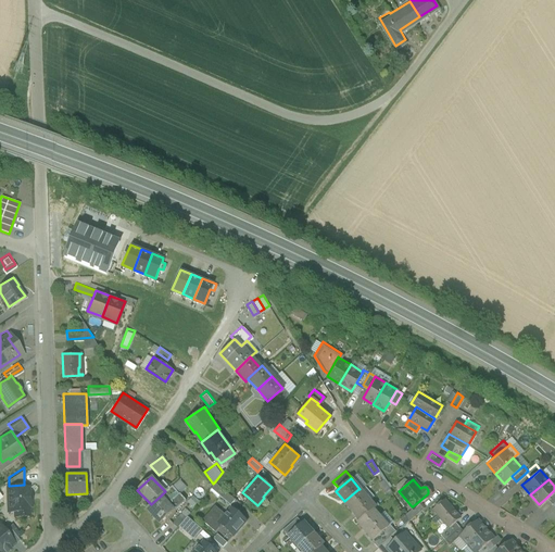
[(223,488),(215,481),(213,484),(210,487),(218,493),(223,488)]
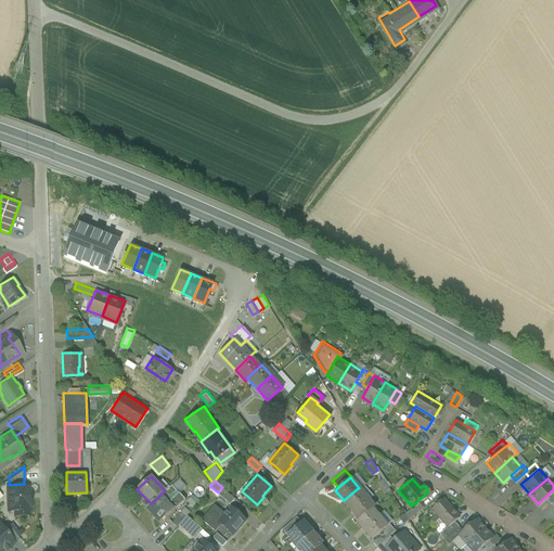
[(9,485),(7,485),(8,509),(14,509),(14,513),(28,513),(27,503),(29,503),(29,495),(27,495),(27,484),(24,484),(9,485)]
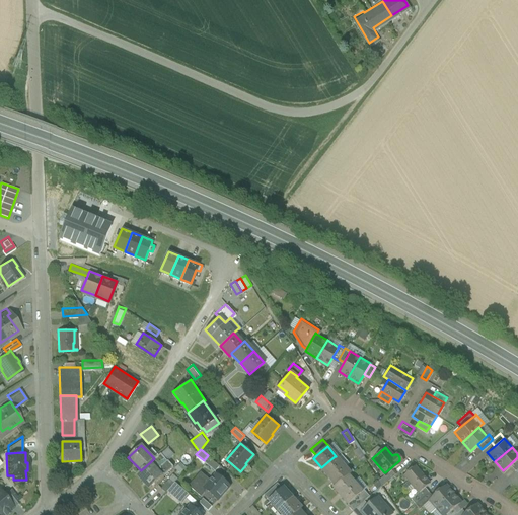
[(154,458),(150,462),(141,470),(137,474),(149,489),(173,466),(160,452),(154,458)]
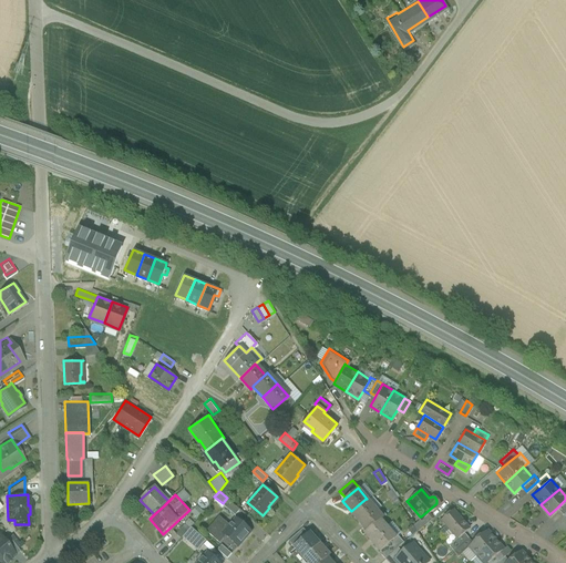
[(238,508),(227,498),(223,503),(234,513),(238,508)]
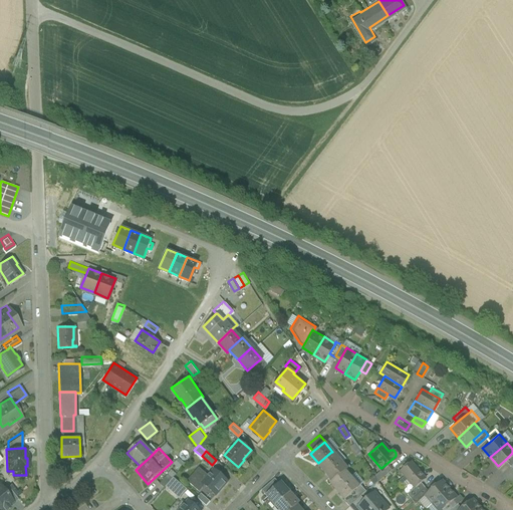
[(331,452),(318,463),(332,478),(332,479),(343,469),(343,470),(345,468),(331,452)]
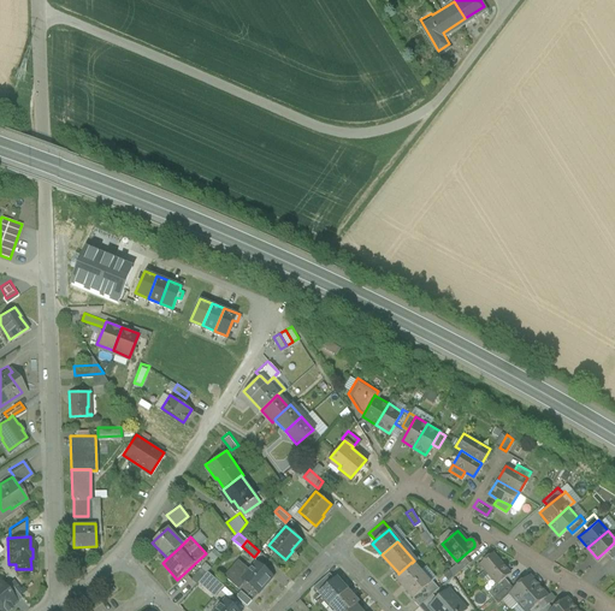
[(509,570),(492,551),(479,562),(496,581),(496,582),(503,575),(509,570)]
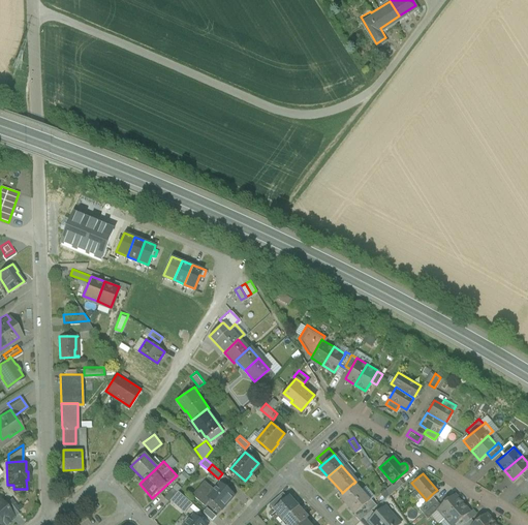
[(399,476),(393,482),(392,482),(385,488),(389,493),(403,482),(399,476)]
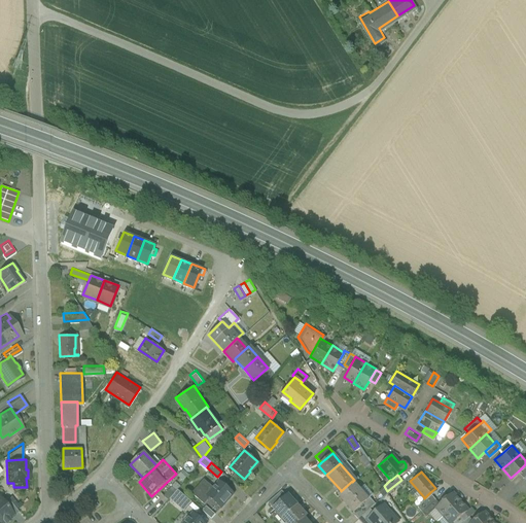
[(213,487),(203,478),(190,491),(203,502),(208,496),(219,507),(233,492),(219,480),(213,487)]
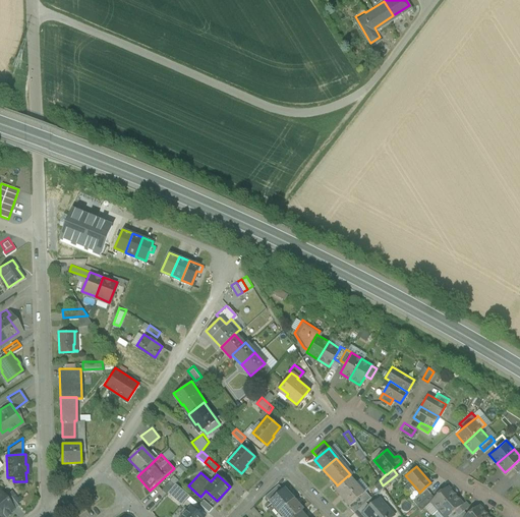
[(348,475),(337,485),(337,484),(335,486),(349,504),(361,493),(348,476),(348,475)]
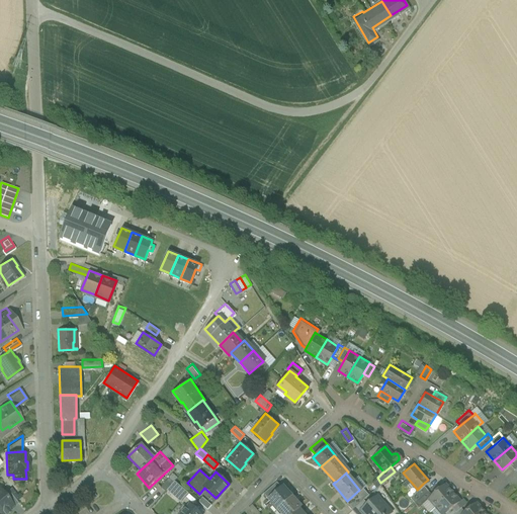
[(168,477),(160,486),(165,490),(173,481),(168,477)]
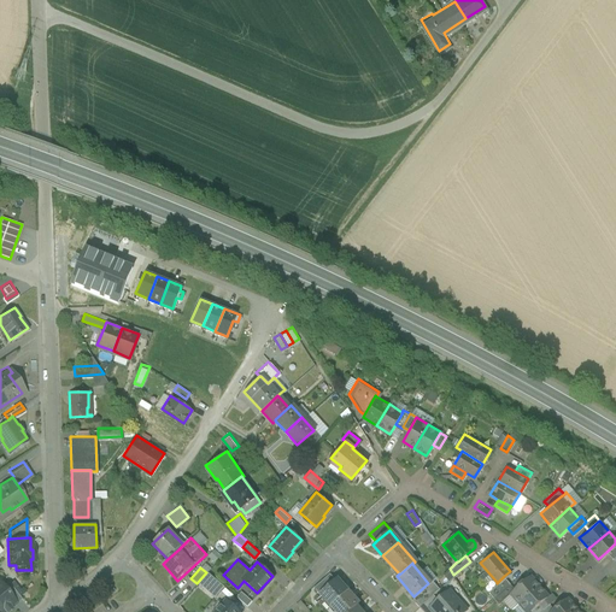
[(330,571),(315,584),(321,592),(335,577),(330,571)]
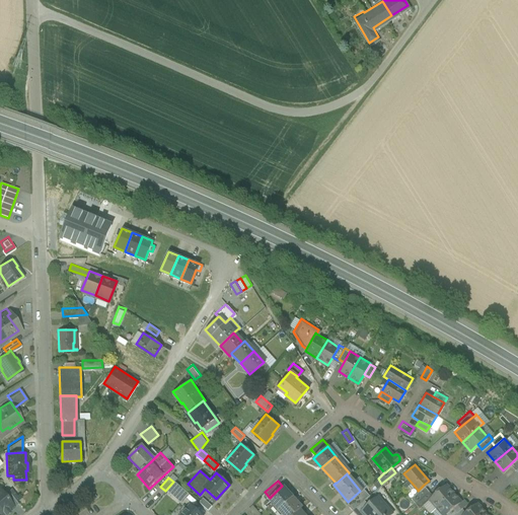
[(432,495),(429,498),(436,506),(452,492),(445,483),(432,495)]
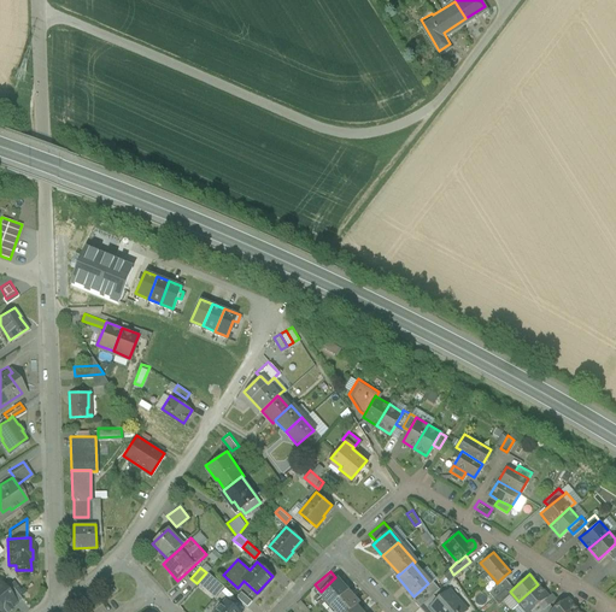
[(335,577),(321,592),(330,604),(347,588),(338,576),(335,577)]
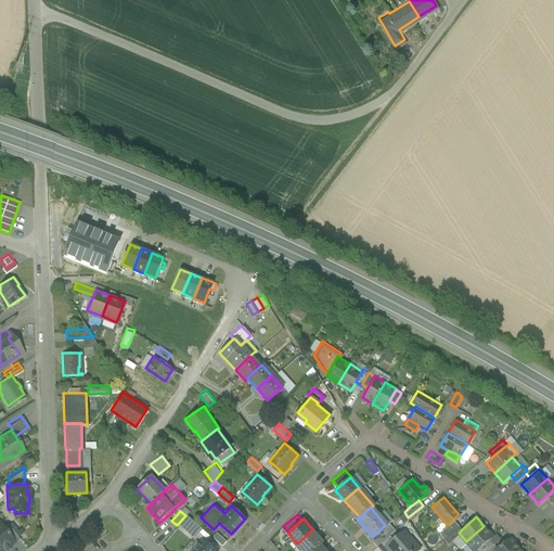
[(453,519),(447,525),(447,524),(438,532),(443,537),(458,524),(453,519)]
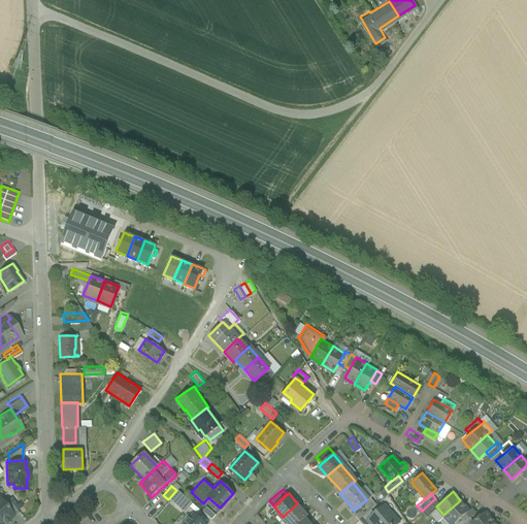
[(18,511),(6,496),(1,500),(12,515),(18,511)]
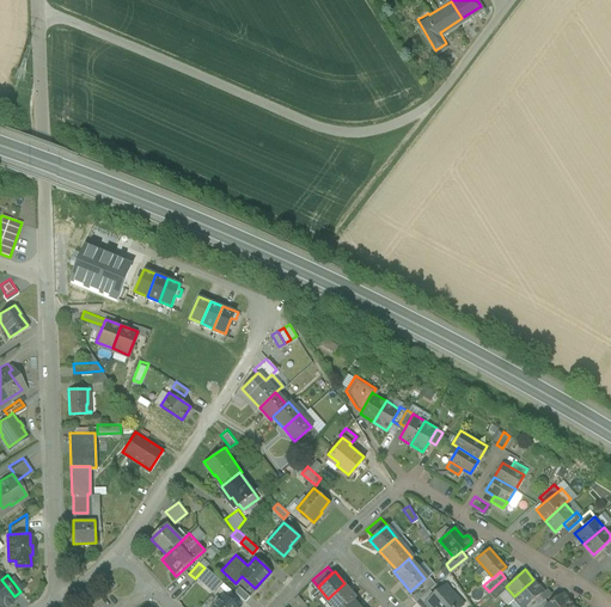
[(1,580),(0,577),(0,605),(1,606),(5,604),(6,606),(11,601),(10,600),(14,596),(1,580)]
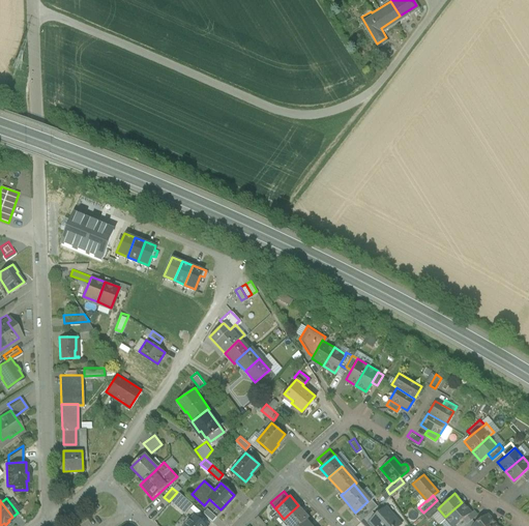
[(373,500),(355,515),(359,520),(371,509),(372,509),(377,504),(373,500)]
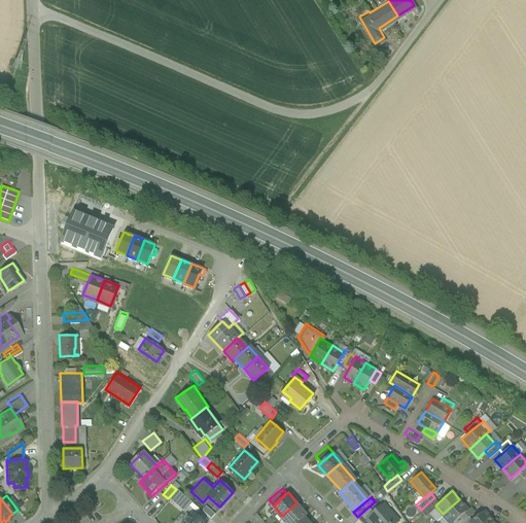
[(434,497),(421,510),(425,515),(435,506),(439,502),(434,497)]
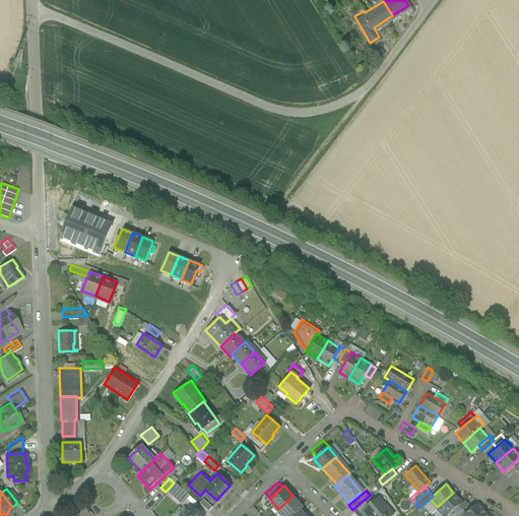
[(453,493),(437,507),(444,515),(454,507),(461,501),(453,493)]
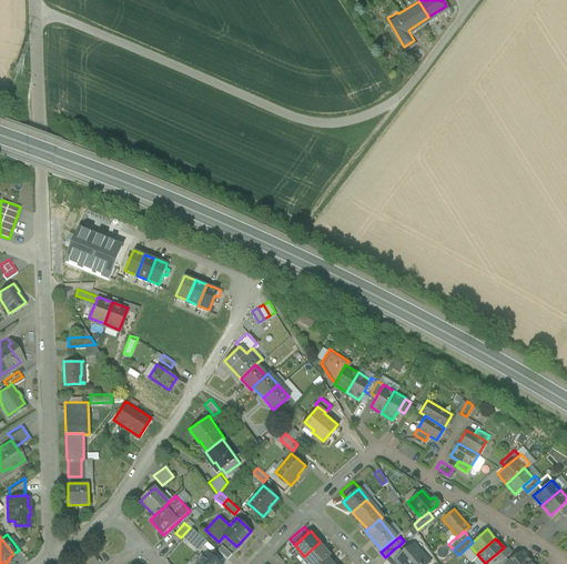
[(320,542),(304,556),(311,563),(317,563),(327,555),(327,556),(330,554),(320,542)]
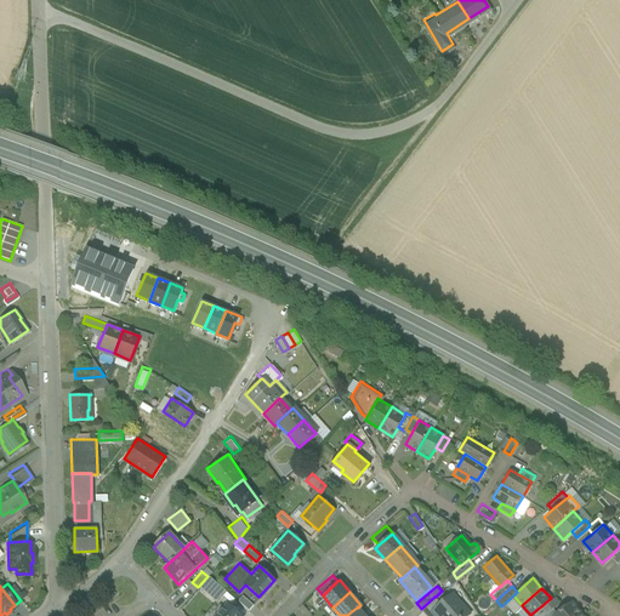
[(462,615),(468,611),(451,592),(439,602),(441,602),(436,605),(439,609),(434,614),(436,614),(437,615),(462,615)]
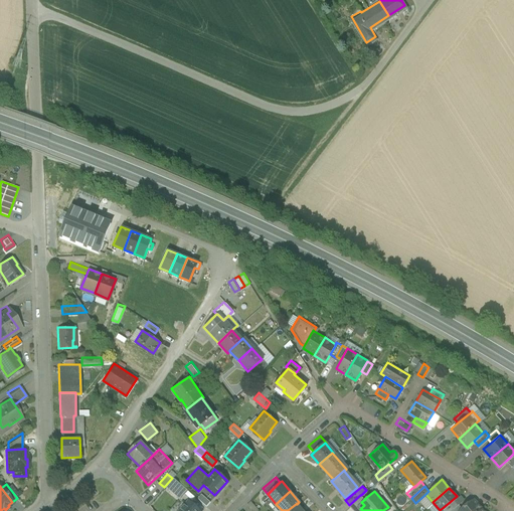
[(209,500),(200,492),(197,497),(206,505),(209,500)]
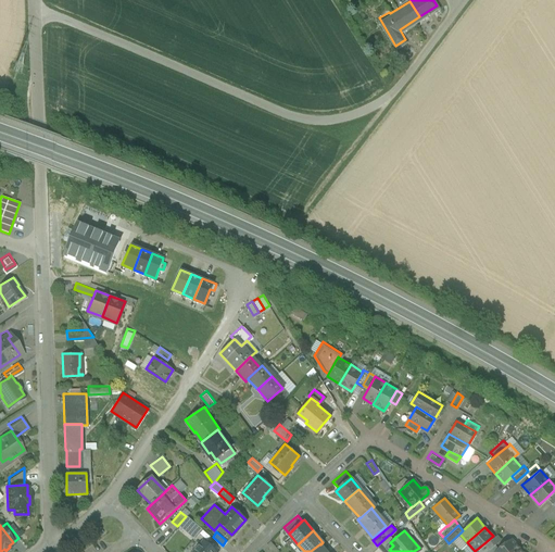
[(389,535),(377,546),(382,551),(387,551),(390,550),(389,550),(393,546),(390,542),(394,539),(393,539),(390,535),(389,535)]
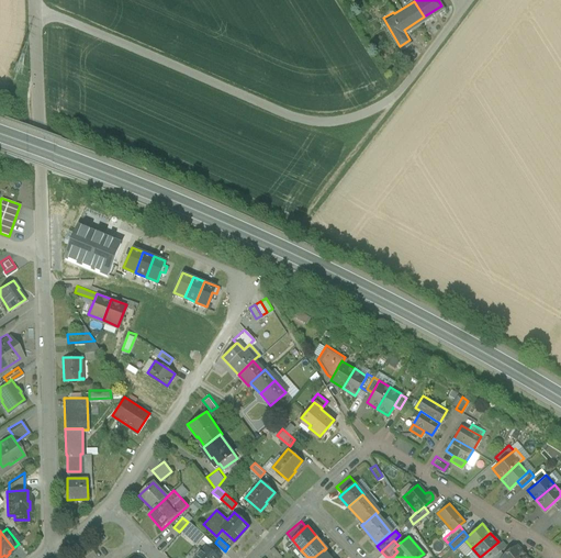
[(504,554),(498,557),(519,557),(525,554),(516,544),(504,554)]
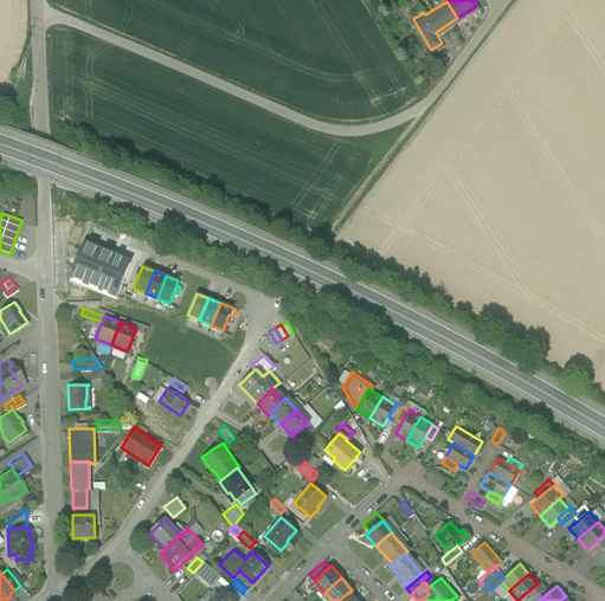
[(233,600),(220,589),(208,600),(233,600)]
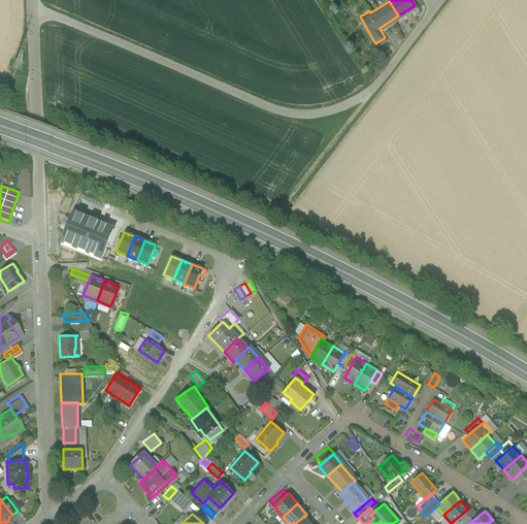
[(461,515),(451,523),(450,523),(459,523),(465,520),(461,515)]
